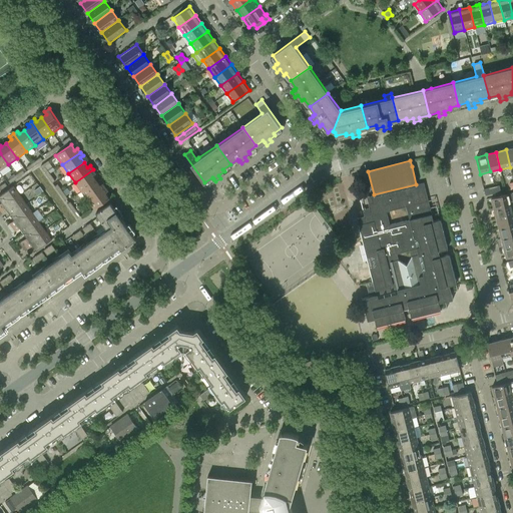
[(93,169),(75,182),(81,191),(96,180),(93,175),(95,173),(93,169)]
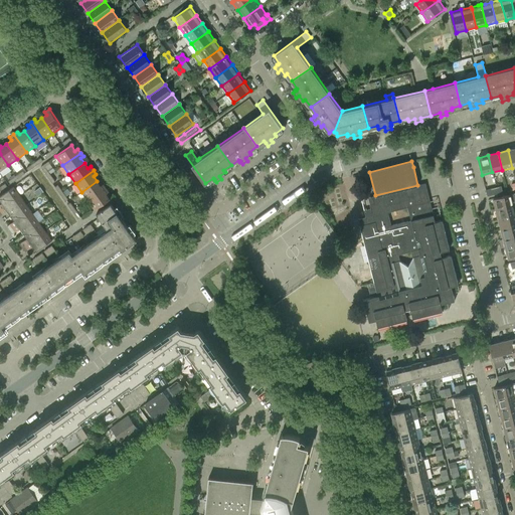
[(50,174),(47,176),(53,185),(56,183),(50,174)]
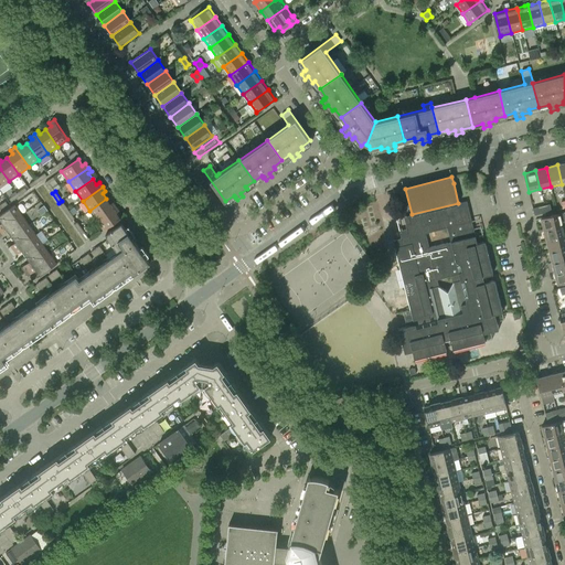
[(96,221),(116,206),(113,202),(110,204),(106,199),(89,211),(96,221)]
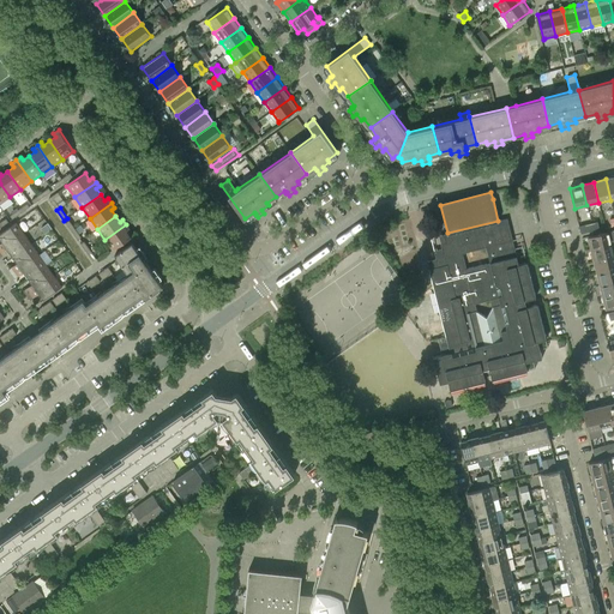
[(489,368),(492,379),(527,371),(525,362),(542,359),(537,342),(546,339),(537,305),(525,307),(524,300),(536,298),(527,263),(516,265),(513,258),(517,258),(515,247),(511,248),(510,244),(511,244),(512,241),(507,218),(498,221),(447,233),(444,235),(446,242),(440,244),(444,257),(435,259),(438,268),(429,269),(450,353),(433,357),(440,384),(449,381),(450,390),(486,381),(482,369),(489,368)]
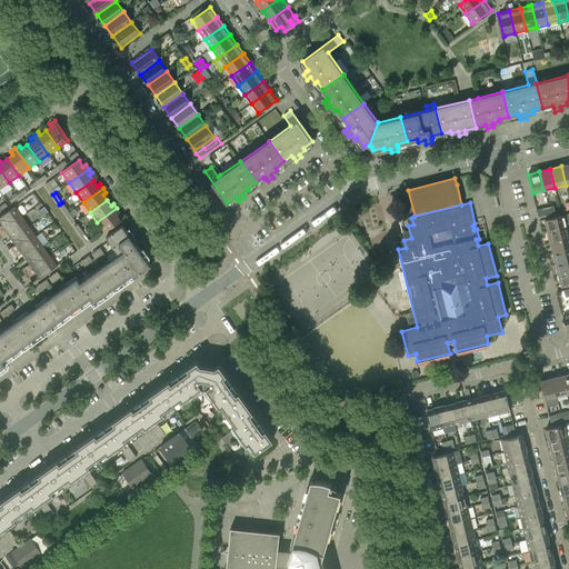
[(0,231),(22,217),(15,206),(0,216),(0,221),(2,225),(0,225),(0,231)]
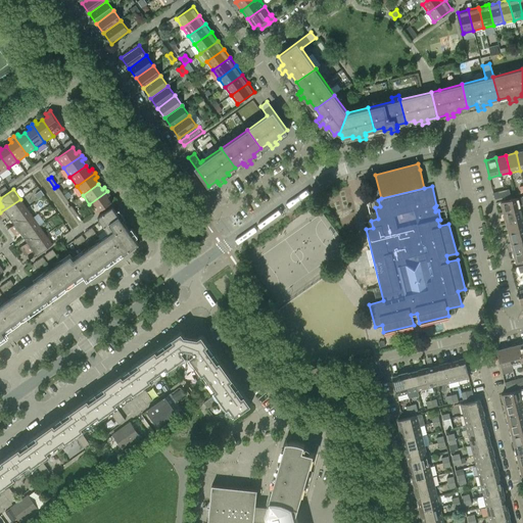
[(41,190),(35,194),(38,199),(44,195),(41,190)]
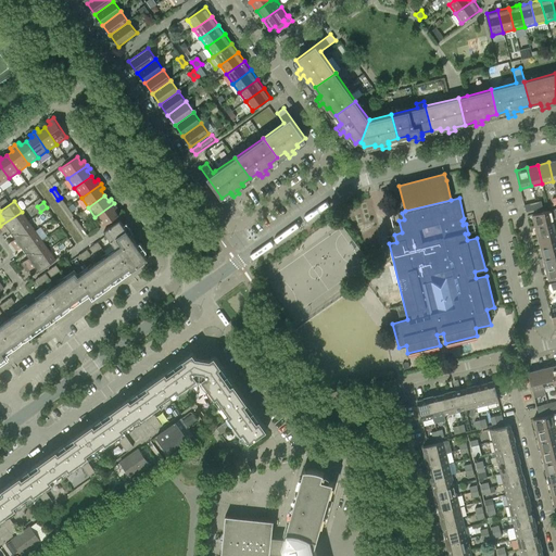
[(114,203),(95,217),(102,227),(118,215),(114,210),(117,207),(114,203)]
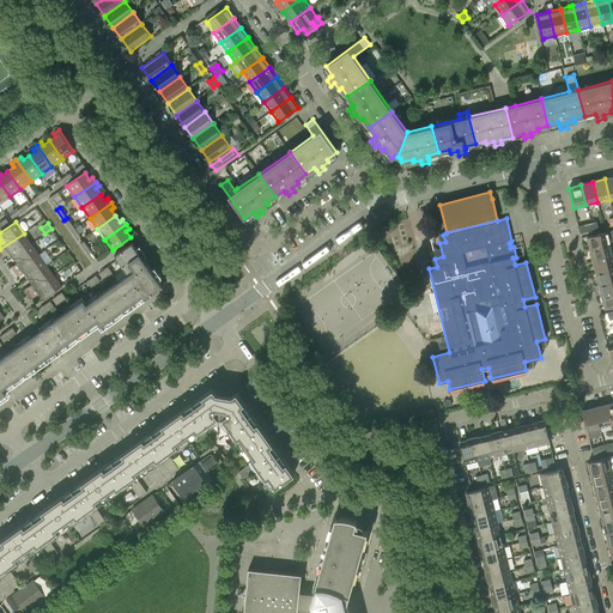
[(612,229),(587,236),(590,249),(611,243),(612,243),(612,229)]
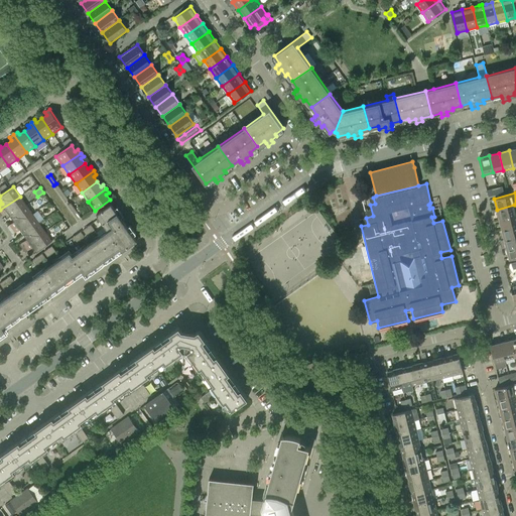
[(20,197),(0,210),(0,216),(7,211),(11,216),(26,205),(20,197)]
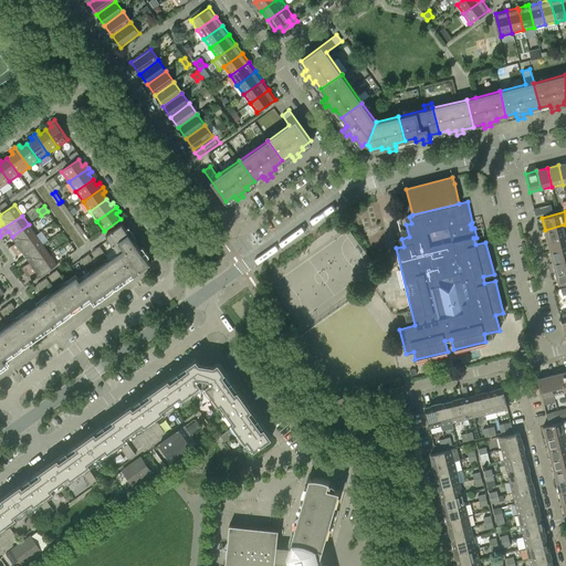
[(150,263),(122,223),(105,236),(118,253),(132,272),(134,275),(150,263)]
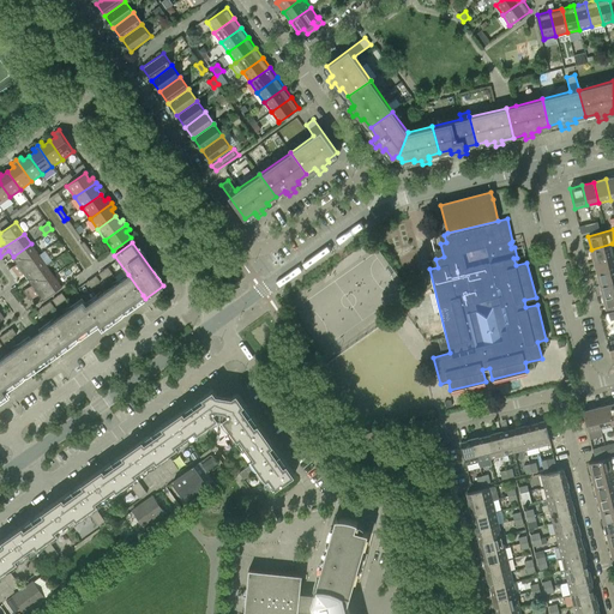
[(31,244),(13,257),(17,263),(8,270),(11,274),(38,254),(31,244)]
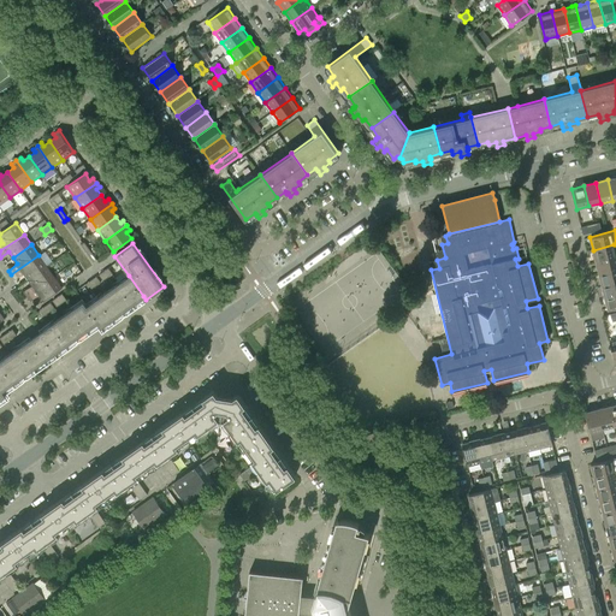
[(615,256),(615,254),(614,244),(593,250),(596,262),(615,256)]
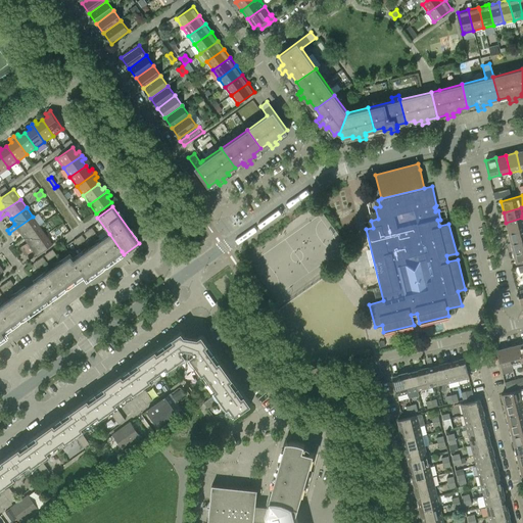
[(39,212),(35,216),(41,224),(45,221),(39,212)]
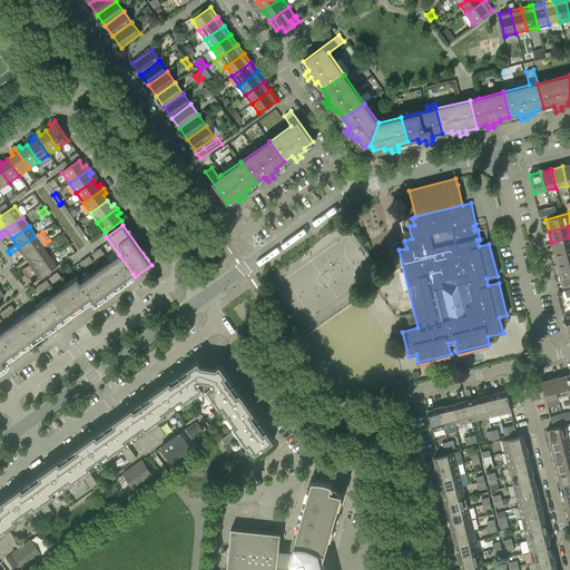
[(36,236),(10,254),(13,258),(22,253),(26,258),(42,246),(36,236)]
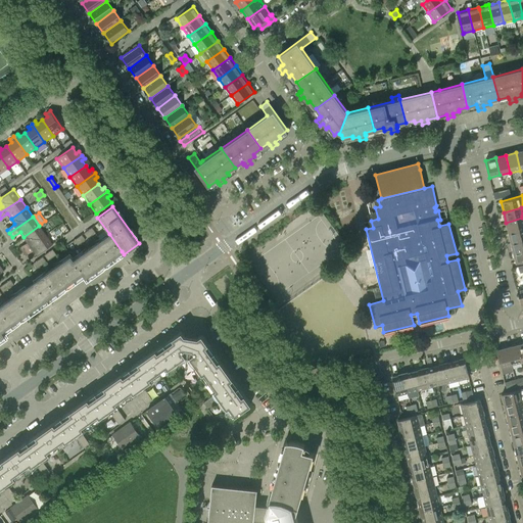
[(522,218),(506,223),(509,233),(522,229),(522,218)]
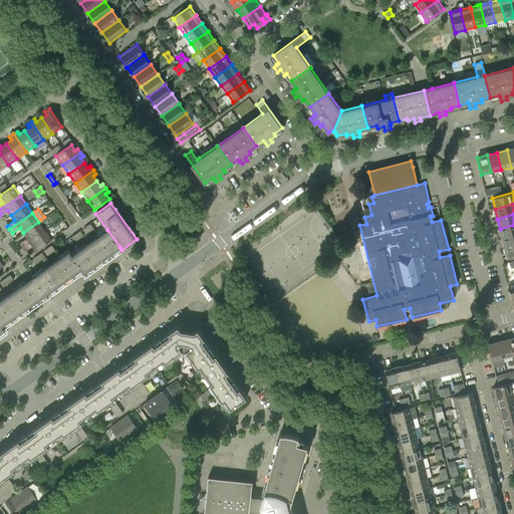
[(38,222),(23,233),(27,238),(19,243),(22,247),(45,231),(38,222)]
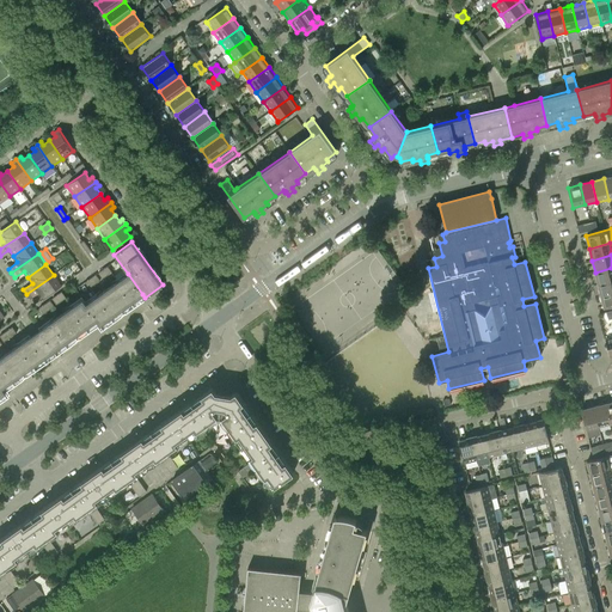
[(108,267),(98,273),(102,279),(111,271),(108,267)]
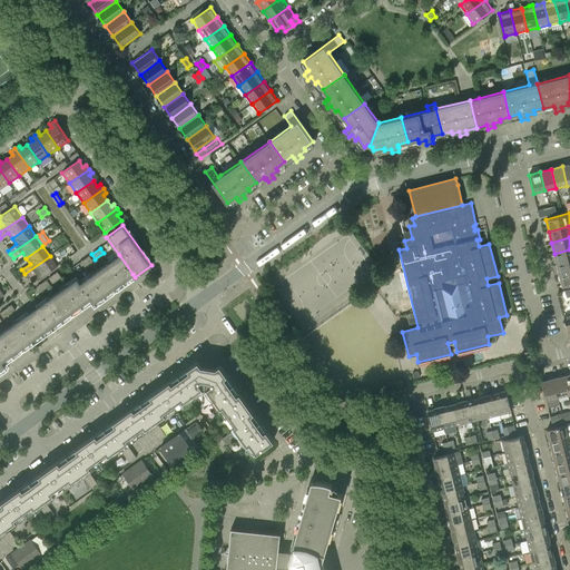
[(569,261),(569,249),(554,254),(557,264),(569,261)]
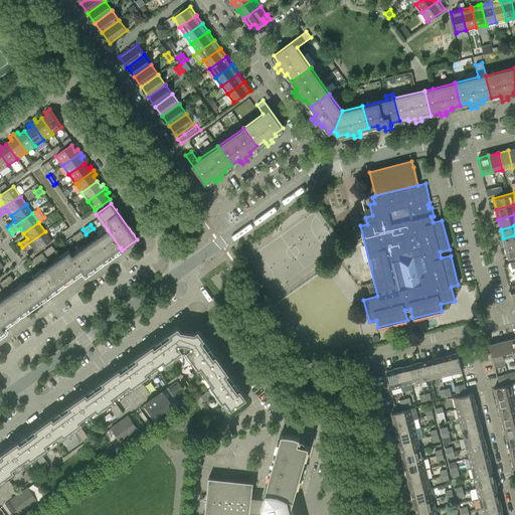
[(108,230),(72,255),(81,270),(84,273),(101,262),(102,265),(106,262),(107,261),(106,259),(120,247),(108,230)]
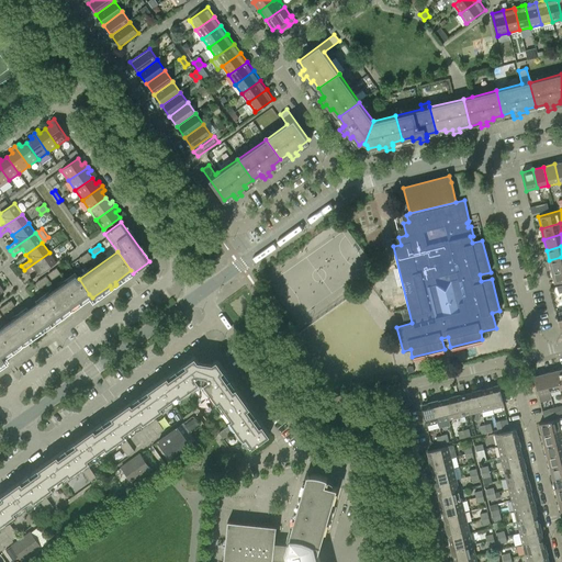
[(49,253),(24,270),(27,274),(35,269),(40,274),(56,262),(49,253)]
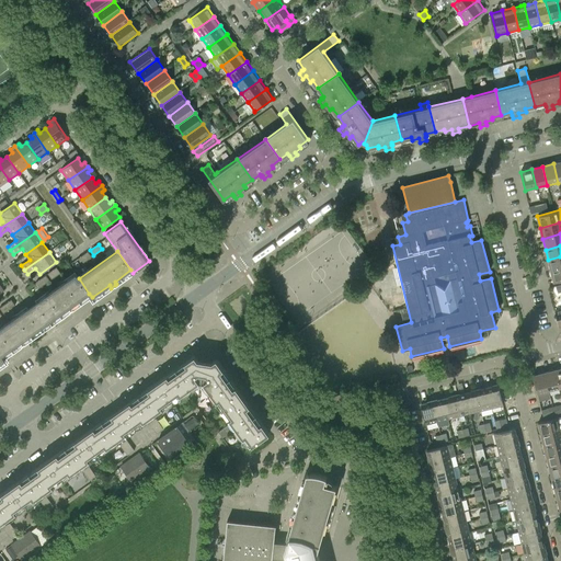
[(88,252),(78,259),(81,264),(91,256),(88,252)]
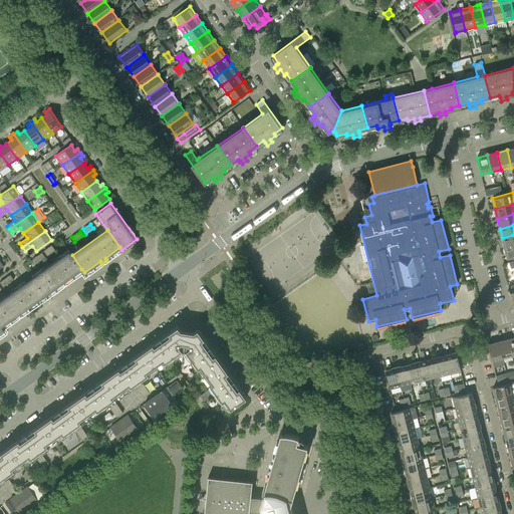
[(513,246),(513,235),(502,238),(504,248),(513,246)]
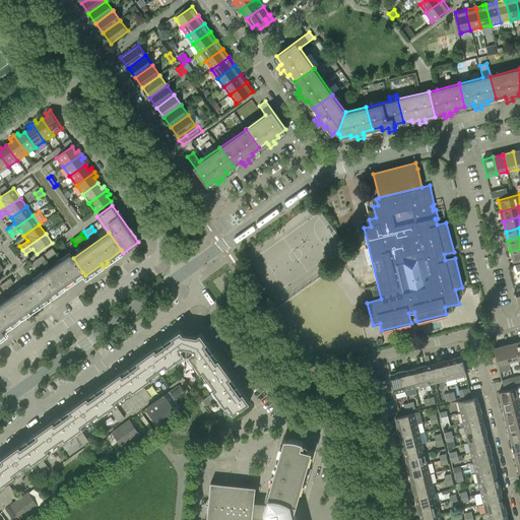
[(52,248),(44,254),(48,259),(56,253),(52,248)]
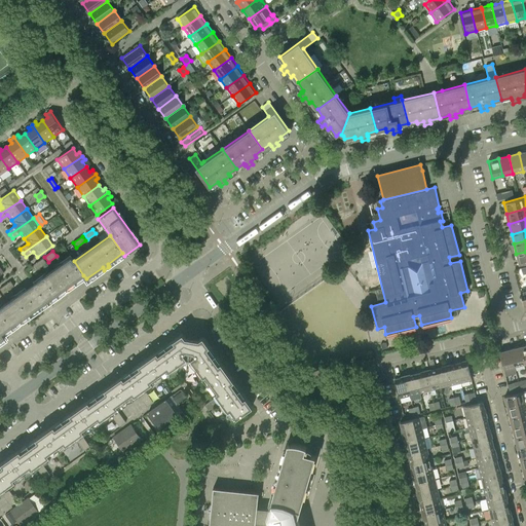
[(525,252),(516,254),(519,265),(525,263),(525,252)]
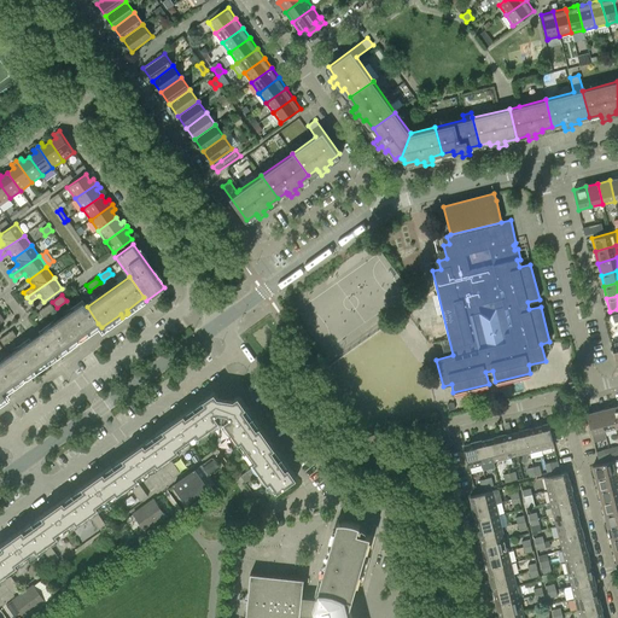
[(83,302),(40,333),(35,336),(51,357),(74,340),(76,343),(82,339),(80,336),(98,324),(87,307),(83,302)]
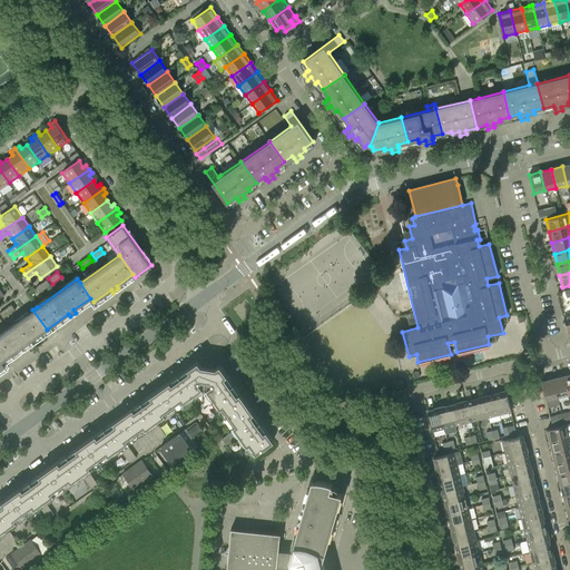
[(46,279),(36,287),(40,292),(50,285),(46,279)]
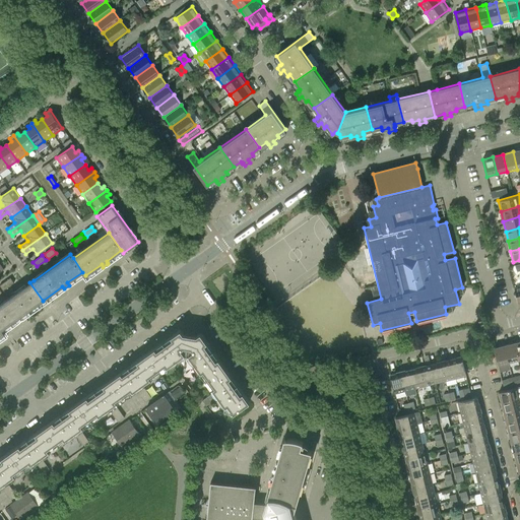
[(10,277),(0,284),(0,285),(3,290),(14,282),(10,277)]
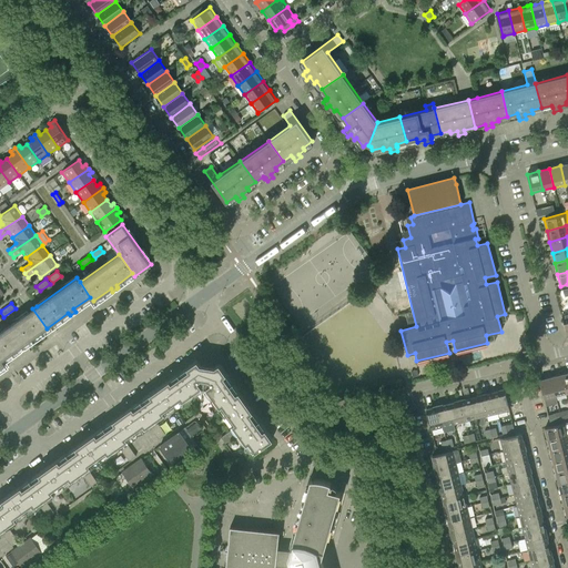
[(47,328),(32,308),(0,332),(0,356),(2,359),(19,347),(21,351),(22,350),(27,346),(24,344),(47,328)]
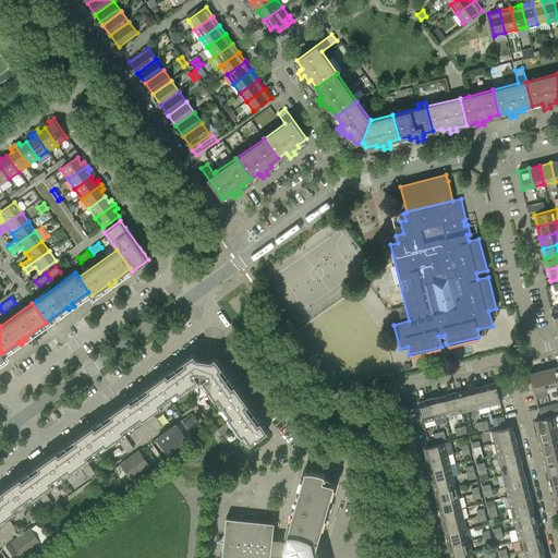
[(193,353),(156,379),(170,399),(197,379),(201,379),(203,362),(198,361),(193,353)]
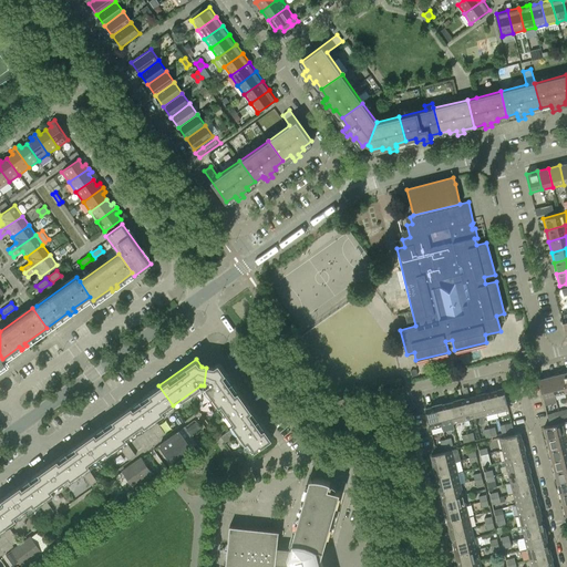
[(210,368),(206,368),(204,385),(206,387),(226,414),(246,401),(218,362),(210,368)]
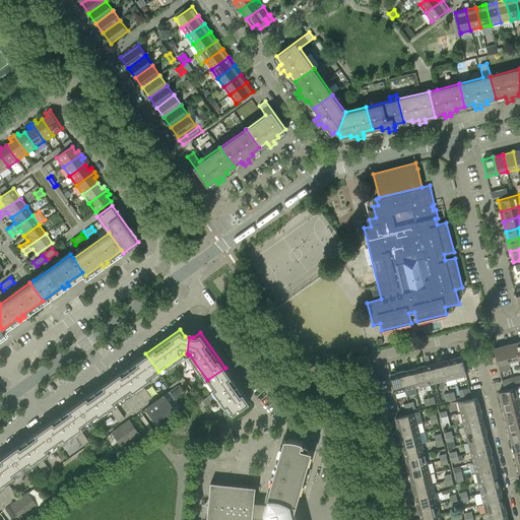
[(519,361),(514,342),(504,345),(509,363),(519,361)]
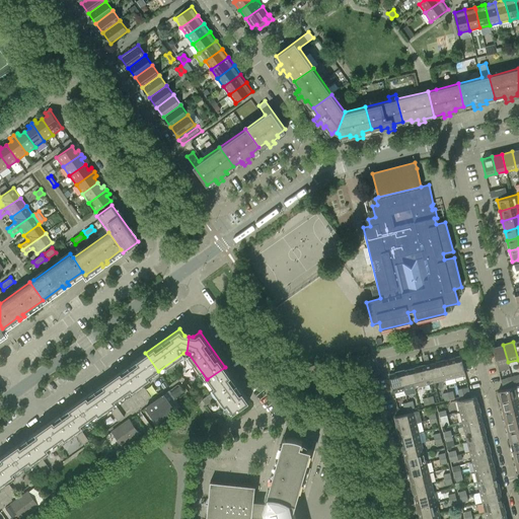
[(503,345),(493,347),(497,365),(508,362),(503,345)]
